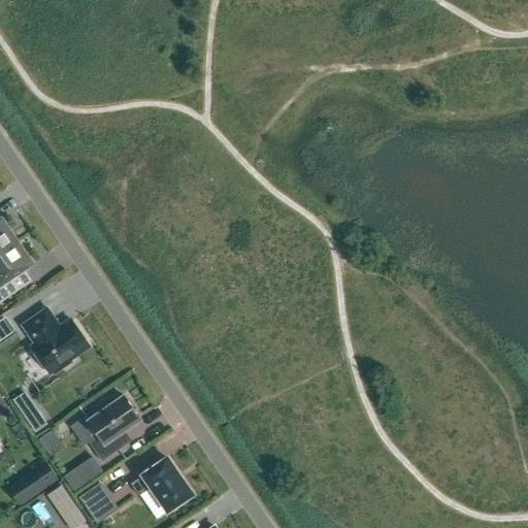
[(0,254),(18,242),(2,220),(0,222),(0,254)]
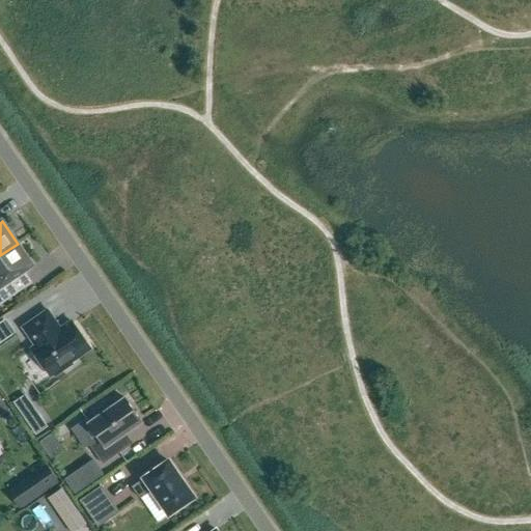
[(18,244),(0,255),(0,306),(17,295),(8,283),(33,266),(18,244)]
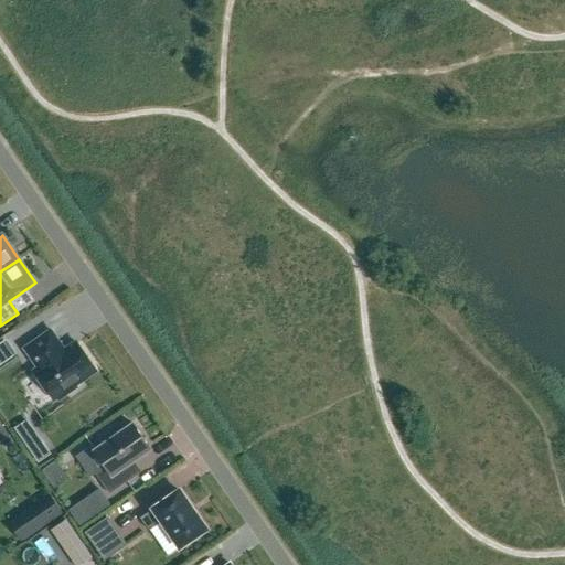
[(78,344),(66,352),(51,331),(24,349),(40,371),(35,373),(53,400),(56,396),(59,401),(77,387),(75,384),(96,370),(78,344)]
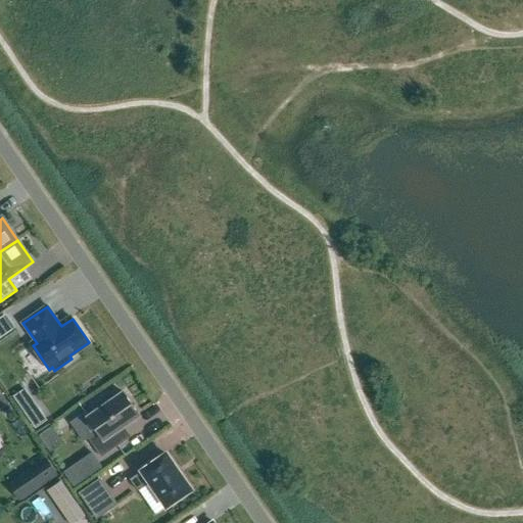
[(120,430),(140,416),(124,393),(89,417),(99,432),(89,438),(101,458),(127,440),(120,430)]
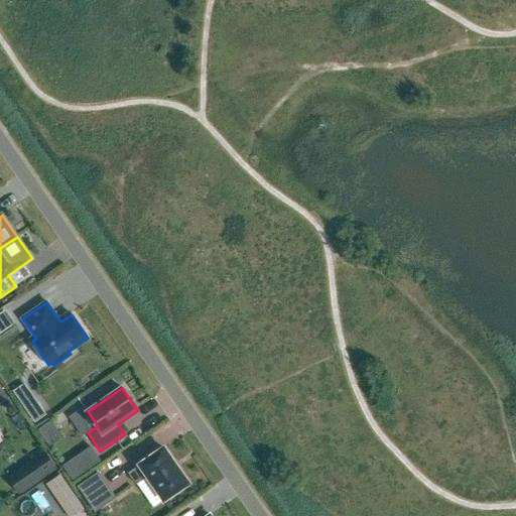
[(45,415),(38,405),(27,412),(34,422),(45,415)]
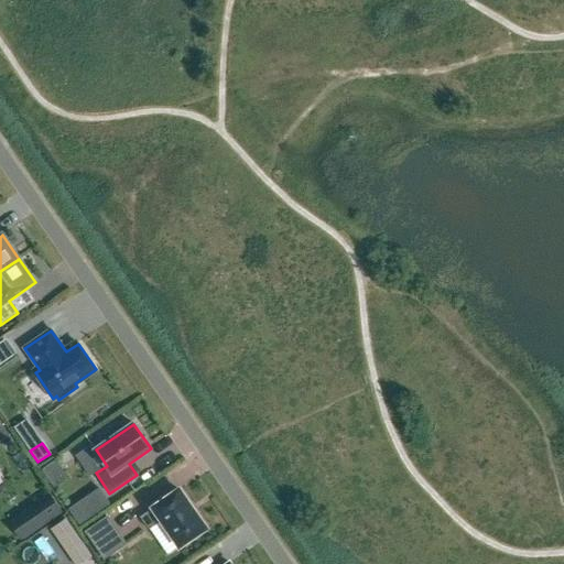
[(68,509),(78,524),(110,505),(99,488),(68,509)]
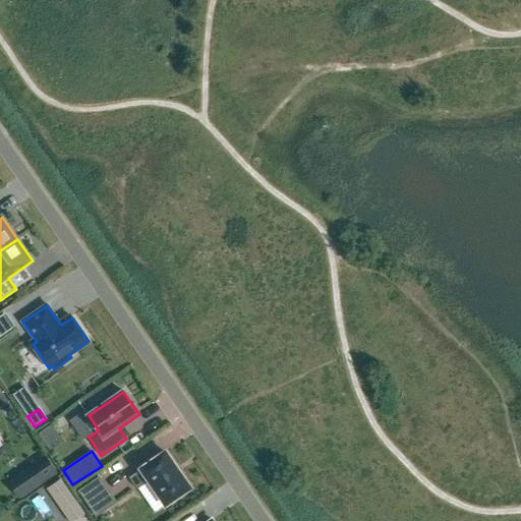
[(150,480),(166,505),(189,488),(166,453),(129,478),(136,489),(150,480)]
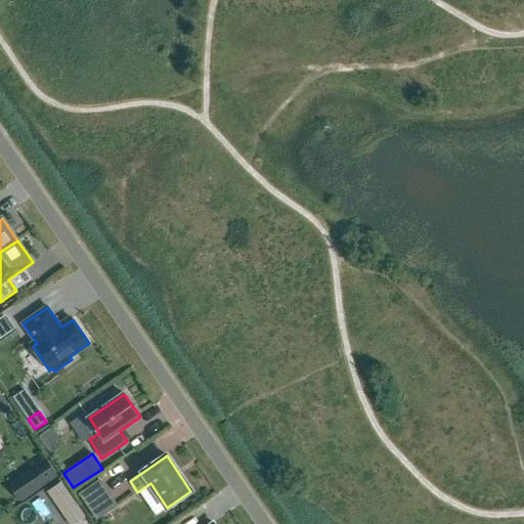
[(46,460),(22,477),(34,493),(57,477),(46,460)]
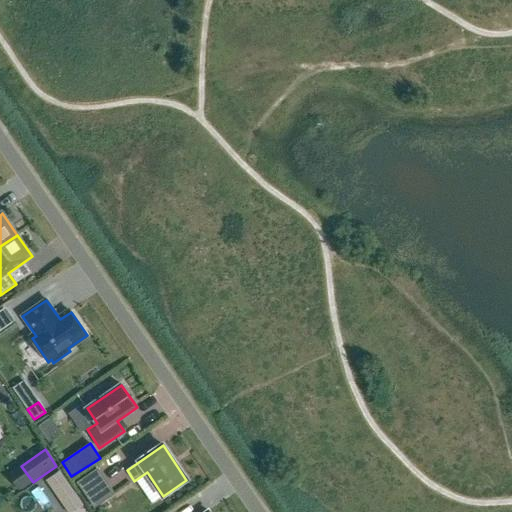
[(113,494),(97,469),(77,483),(94,507),(113,494)]
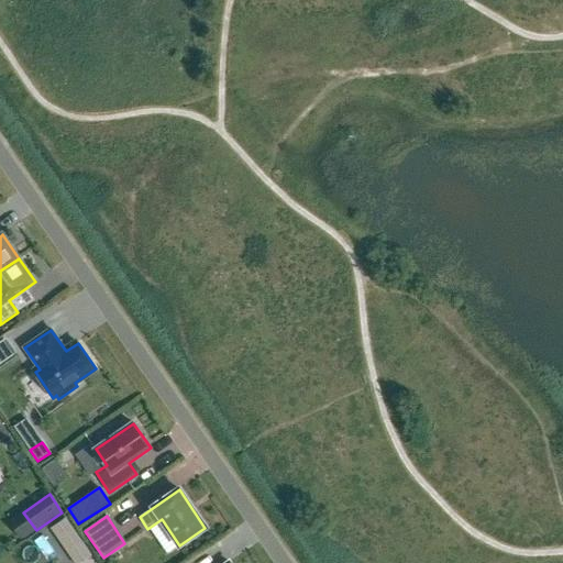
All buildings are outlined.
